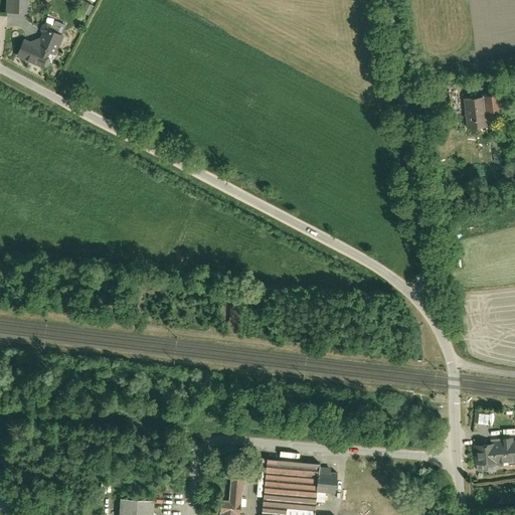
[(30,13),(29,0),(8,0),(8,12),(30,13)]
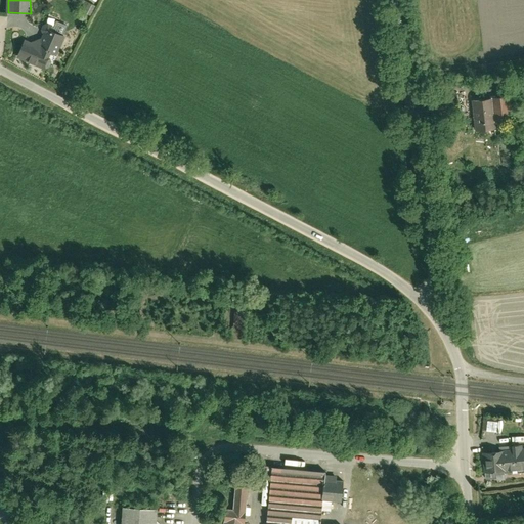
[(90,3),(84,0),(81,0),(79,4),(87,8),(90,3)]
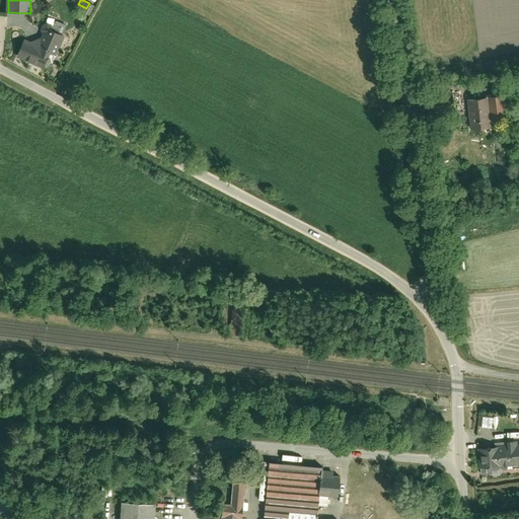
[(89,3),(86,8),(84,12),(91,16),(96,6),(89,3)]
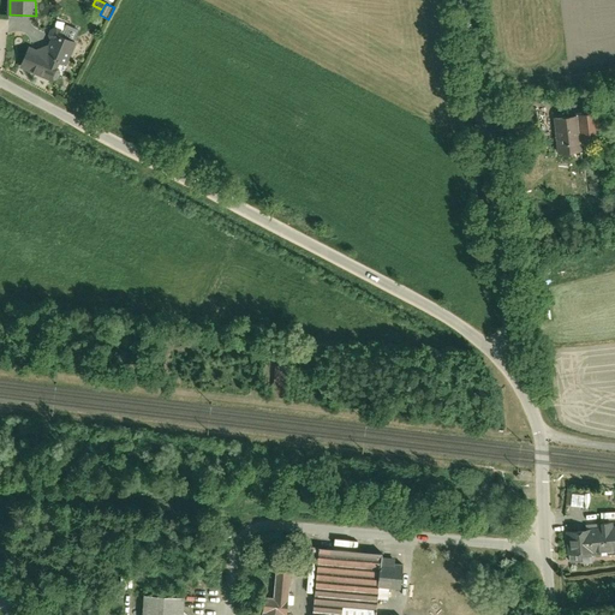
[(61,18),(58,27),(66,30),(70,22),(61,18)]
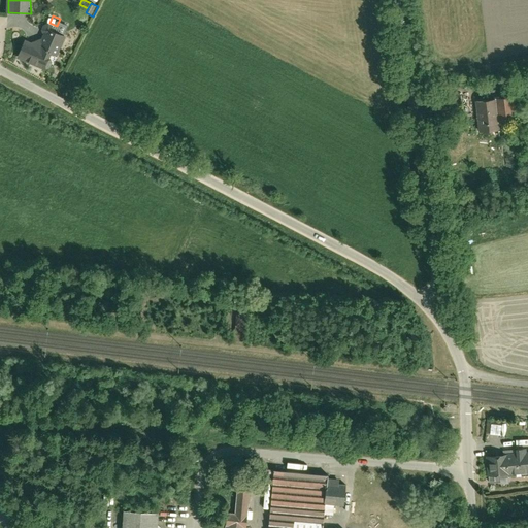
[(67,35),(52,28),(41,51),(25,42),(18,58),(50,72),(67,35)]
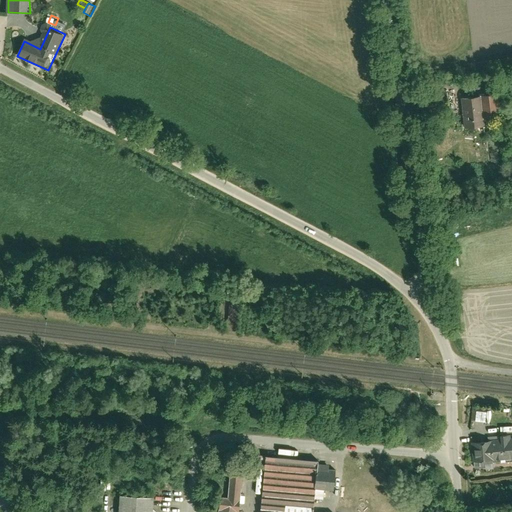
[(488,125),(488,121),(503,119),(500,93),(483,95),(483,97),(464,99),(467,128),(488,125)]
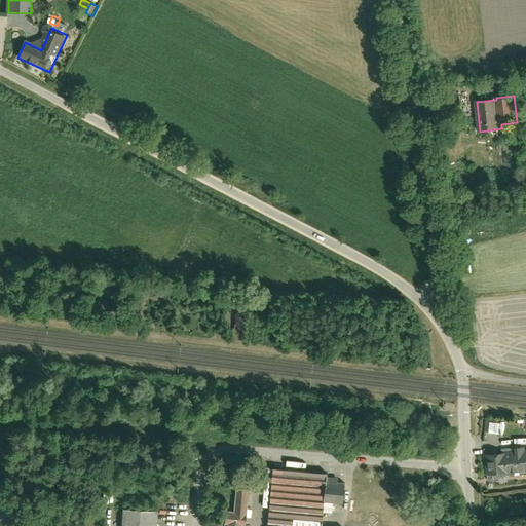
[(237,312),(237,339),(250,340),(250,312),(237,312)]
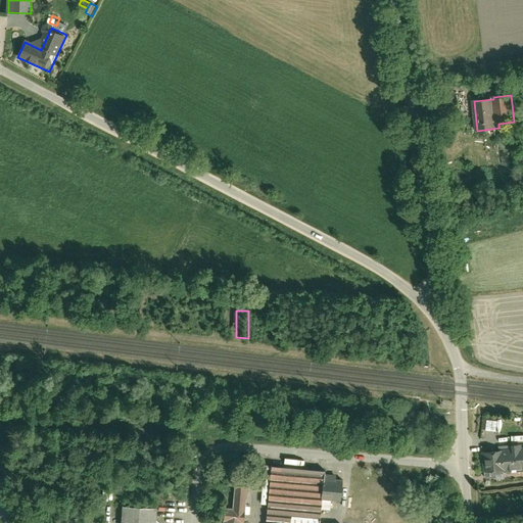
[(483,429),(500,430),(500,419),(483,418),(483,429)]
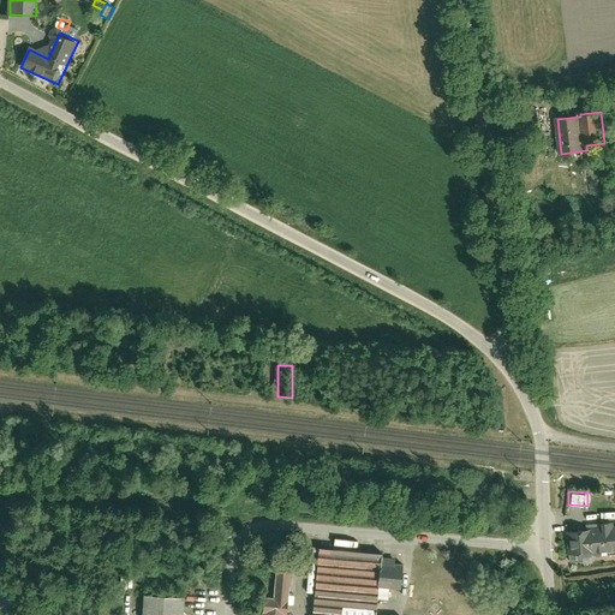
[(571,525),(573,554),(587,554),(587,550),(586,547),(614,544),(614,515),(605,517),(605,521),(571,525)]
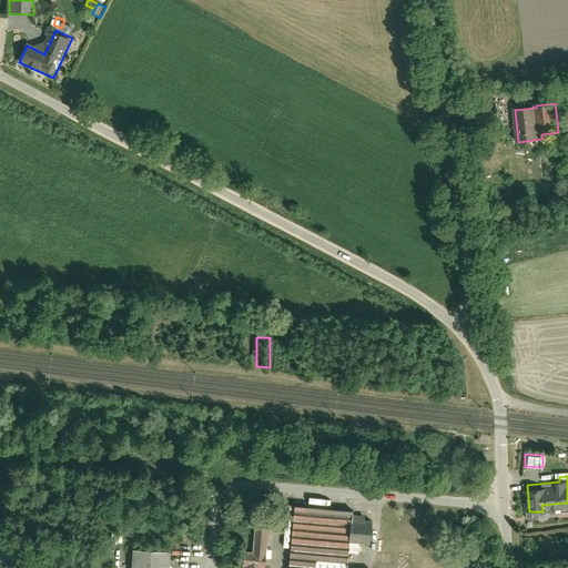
[(353,511),(292,507),(286,567),(347,567),(350,543),(353,516),(353,511)]
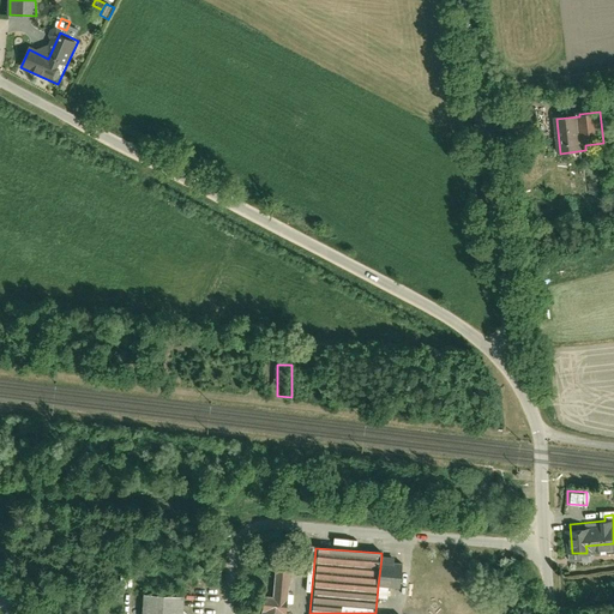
[(601,548),(587,549),(587,553),(587,560),(602,560),(601,548)]
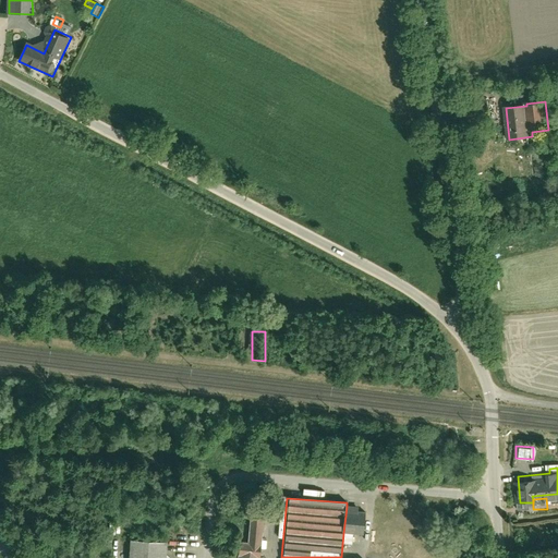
[(358,508),(347,507),(343,533),(363,535),(365,513),(358,512),(358,508)]
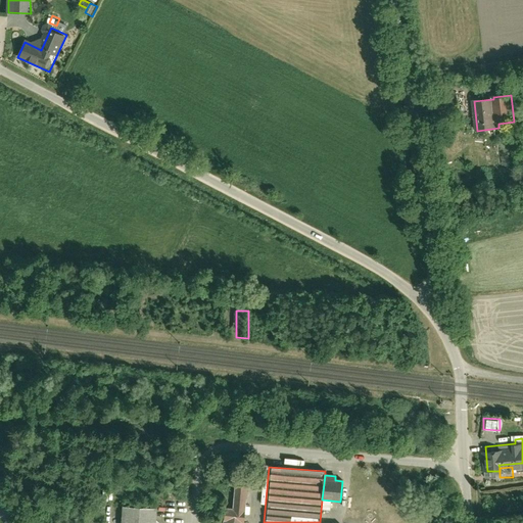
[(224,509),(223,521),(242,522),(245,522),(246,511),(242,510),(244,483),(234,482),(232,509),(224,509)]
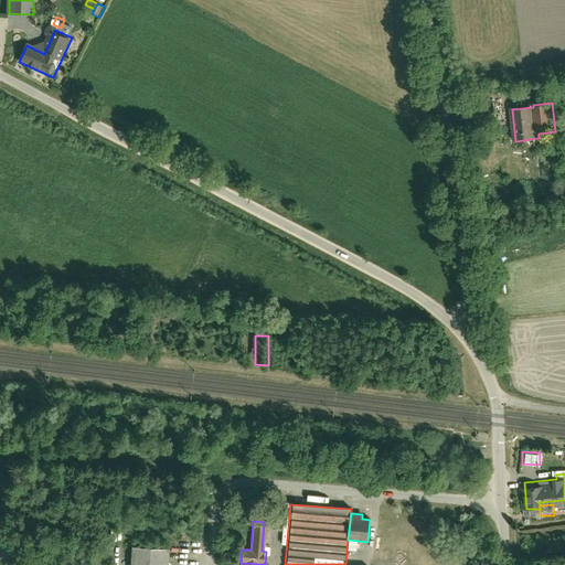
[(168,564),(169,551),(132,548),(131,564),(168,564)]
